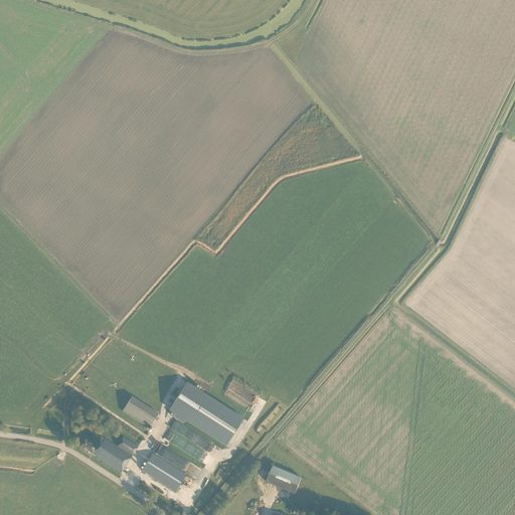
[(187,383),(170,409),(175,413),(173,416),(184,423),(186,420),(226,447),(243,420),(187,383)]
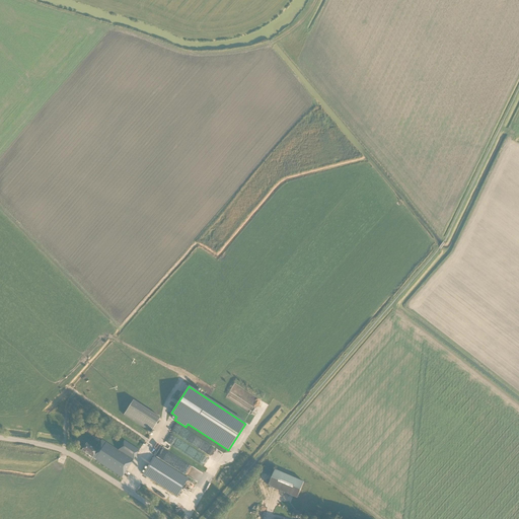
[(226,398),(251,414),(255,408),(230,391),(226,398)]
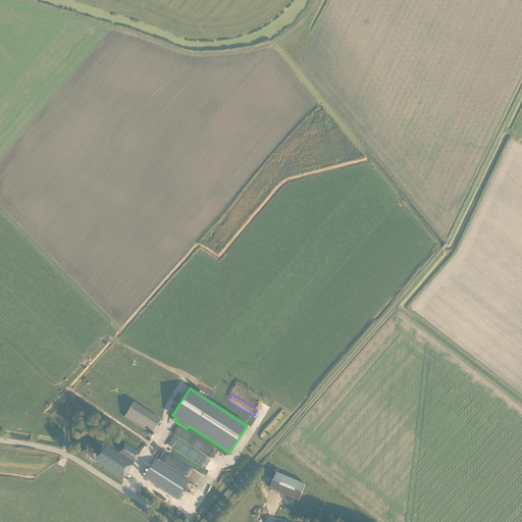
[(152,434),(153,432),(161,419),(135,402),(124,417),(152,434)]
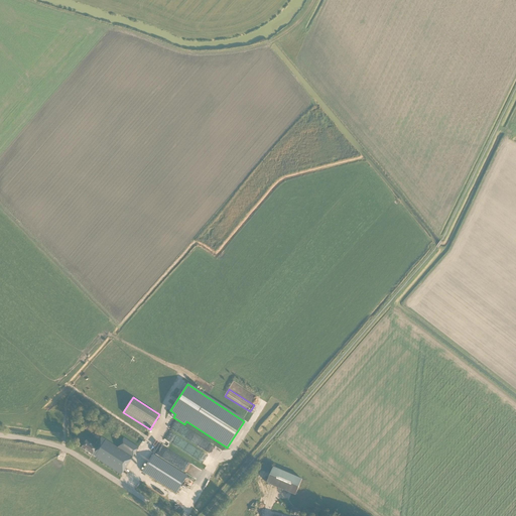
[(173,422),(170,427),(191,441),(197,434),(182,424),(180,426),(173,422)]
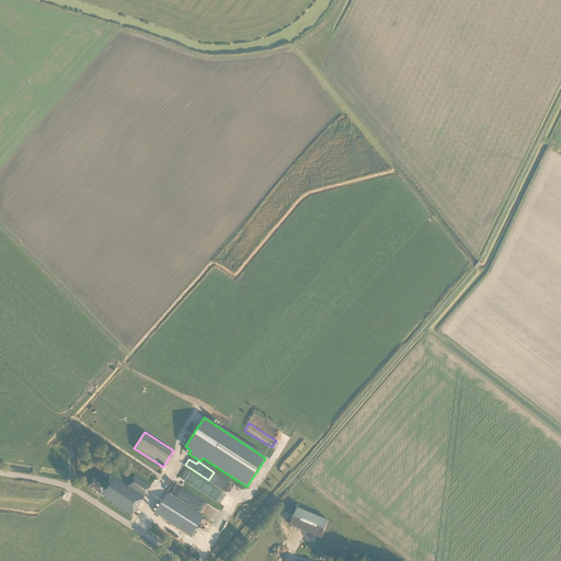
[(184,468),(179,476),(184,479),(189,471),(184,468)]
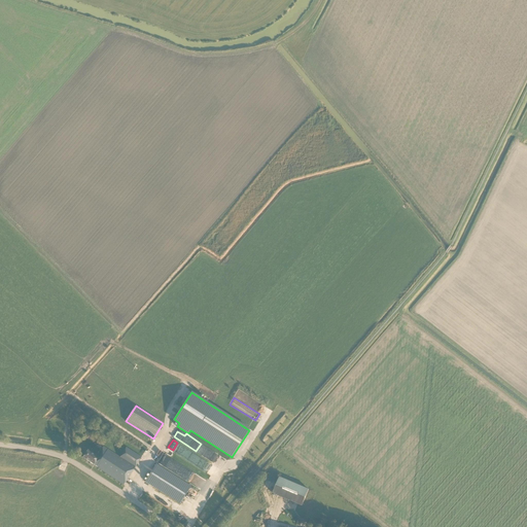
[(124,485),(141,457),(127,447),(119,457),(103,447),(97,457),(93,455),(94,454),(88,450),(83,457),(95,465),(98,467),(98,468),(124,485)]
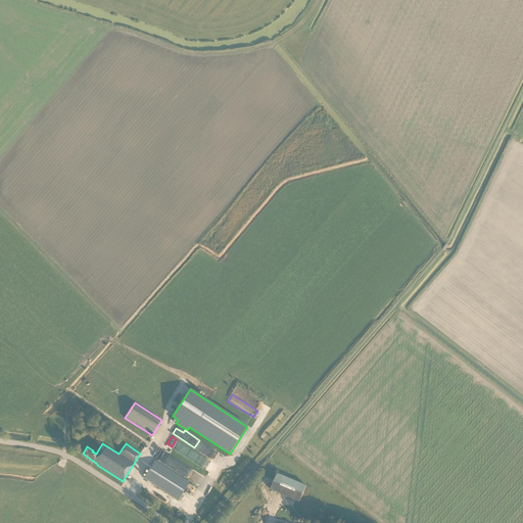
[(206,450),(204,455),(211,458),(216,449),(207,445),(205,449),(206,450)]
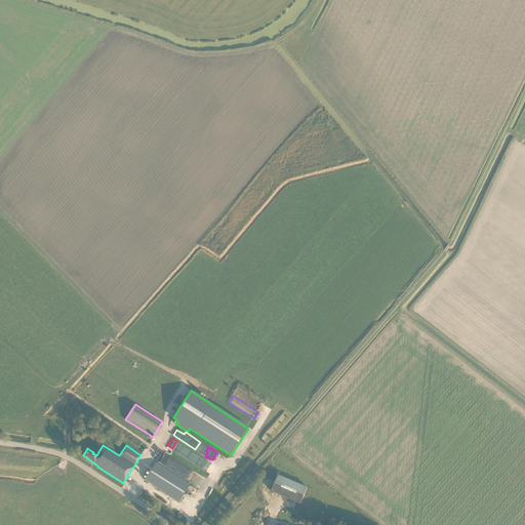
[(191,474),(191,472),(170,459),(167,465),(180,473),(190,479),(191,478),(191,479),(193,476),(191,474)]
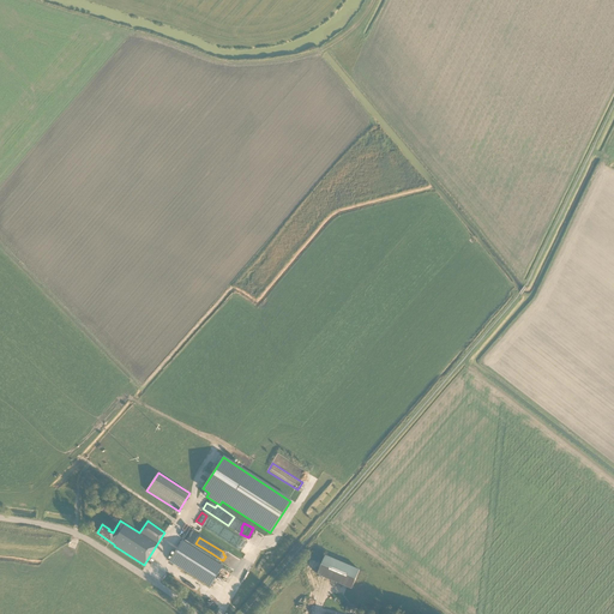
[(169,561),(210,588),(223,567),(182,540),(169,561)]
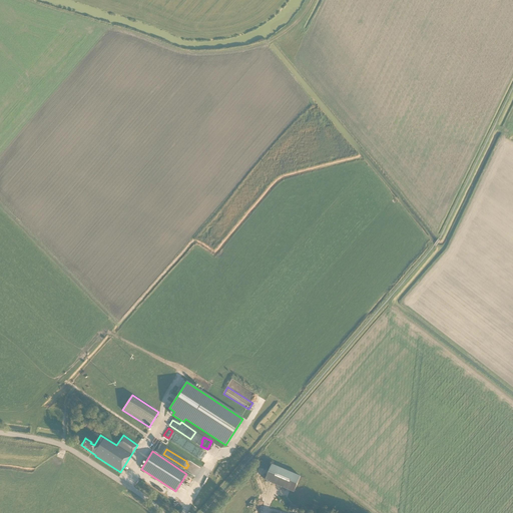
[(294,492),(301,477),(273,464),(266,480),(294,492)]
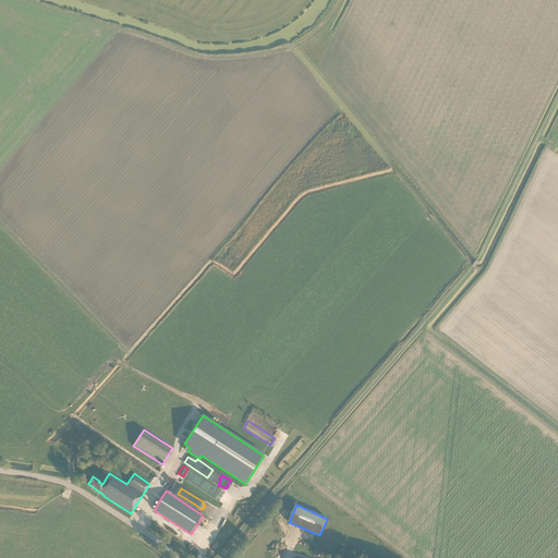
[(314,556),(318,557),(319,552),(325,553),(326,548),(316,546),(314,556)]
